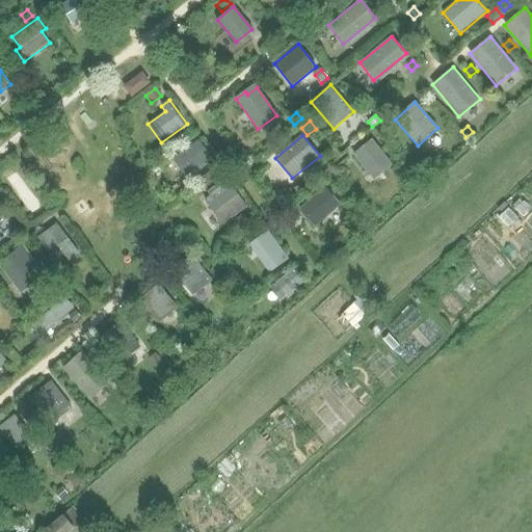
[(171,159),(187,179),(213,159),(198,139),(171,159)]
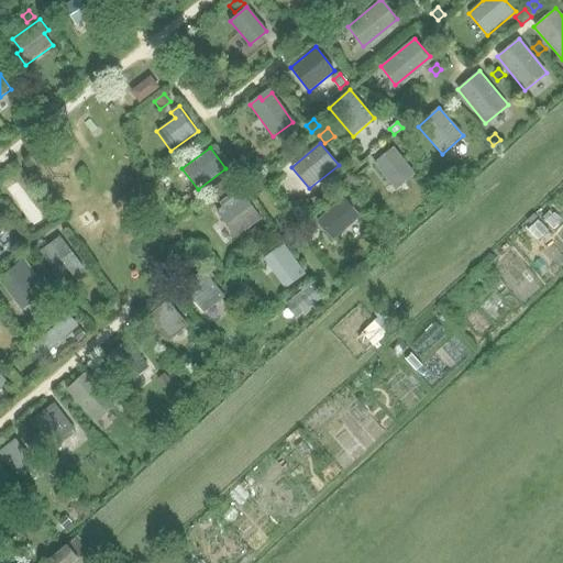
[(389,152),(374,164),(393,187),(401,179),(405,184),(415,175),(394,148),(389,152)]
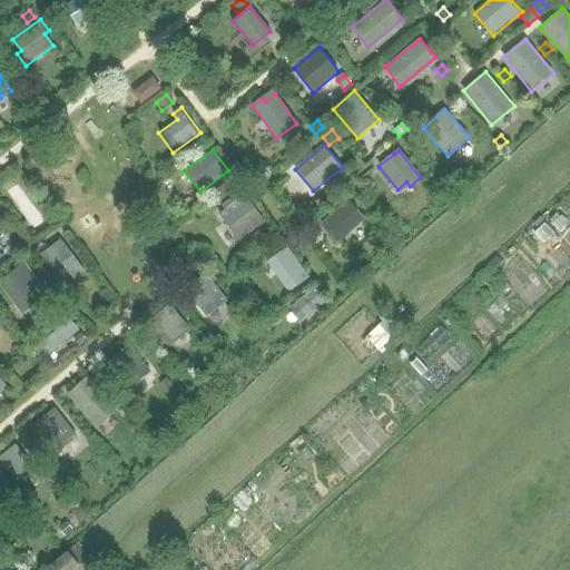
[(169,179),(161,185),(166,192),(174,186),(169,179)]
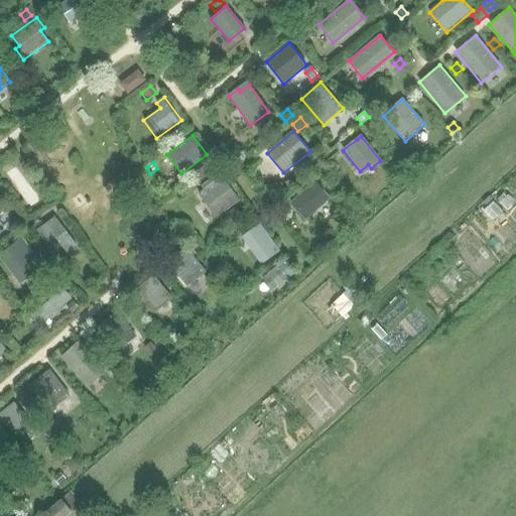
[(331,162),(323,167),(330,176),(337,171),(331,162)]
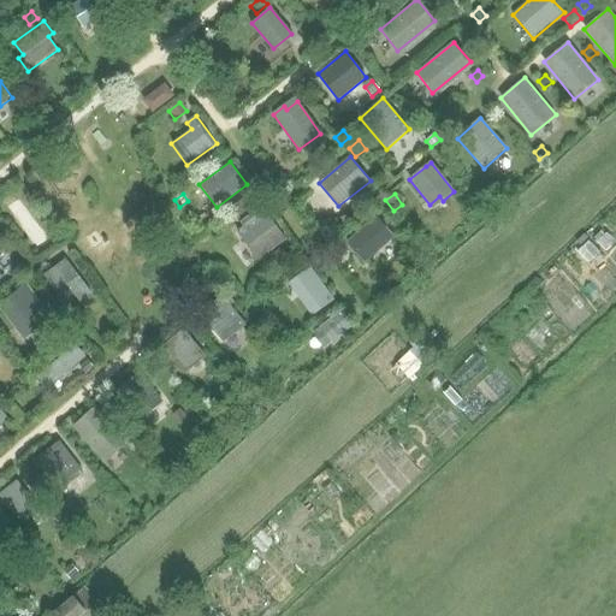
[(486,199),(478,205),(485,214),(493,207),(486,199)]
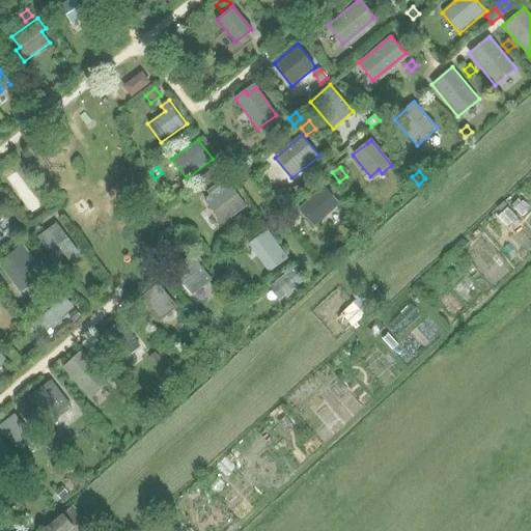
[(204,200),(222,225),(247,206),(229,182),(204,200)]
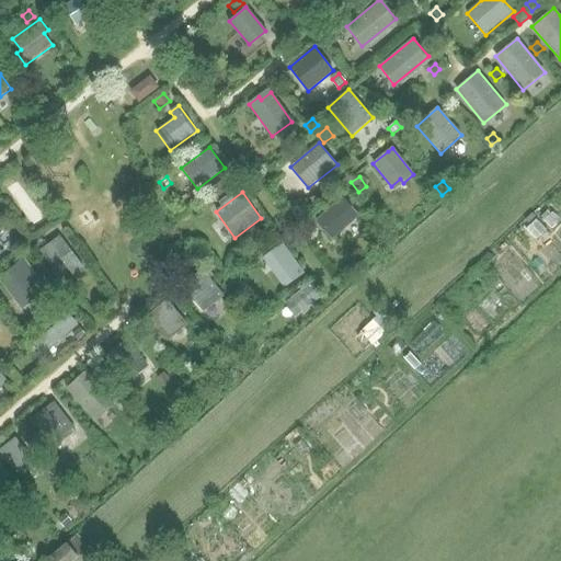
[(342,198),(316,222),(330,239),(357,215),(342,198)]
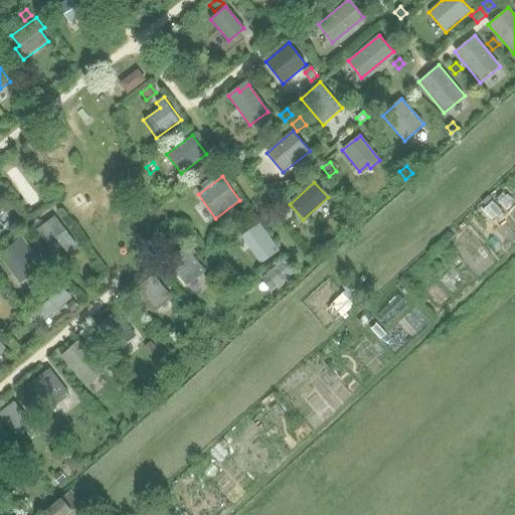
[(235,208),(229,213),(233,219),(240,214),(235,208)]
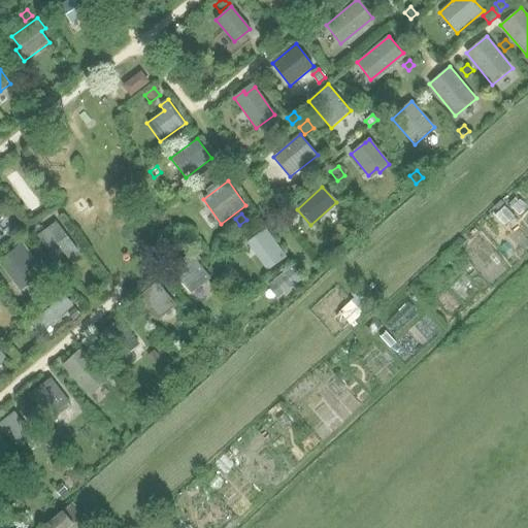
[(291,213),(283,220),(289,228),(296,221),(291,213)]
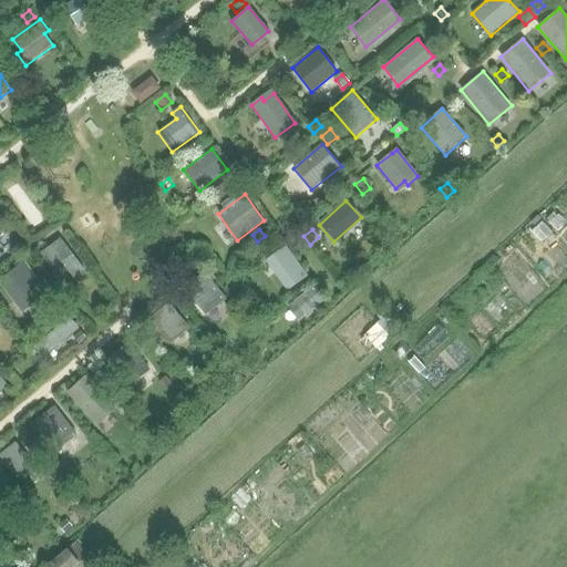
[(40,238),(32,244),(38,250),(44,245),(40,238)]
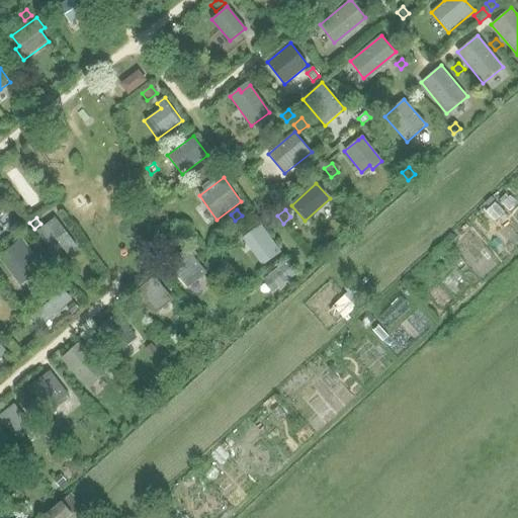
[(47,245),(56,238),(68,254),(77,247),(56,218),(36,231),(47,245)]
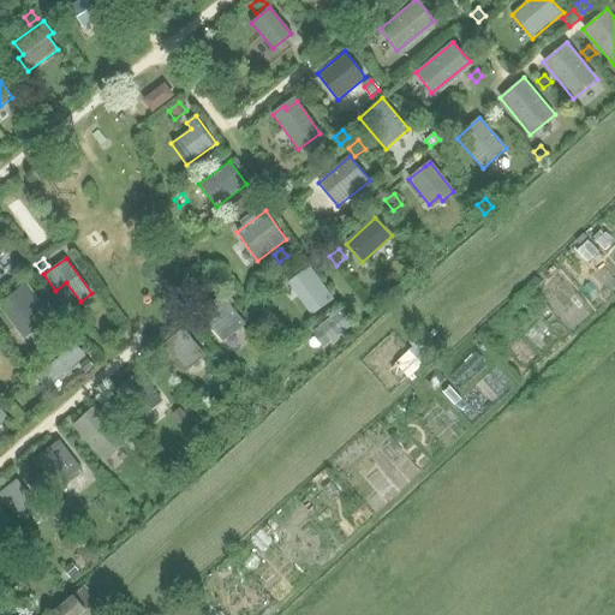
[(287,282),(311,316),(329,303),(305,269),(287,282)]
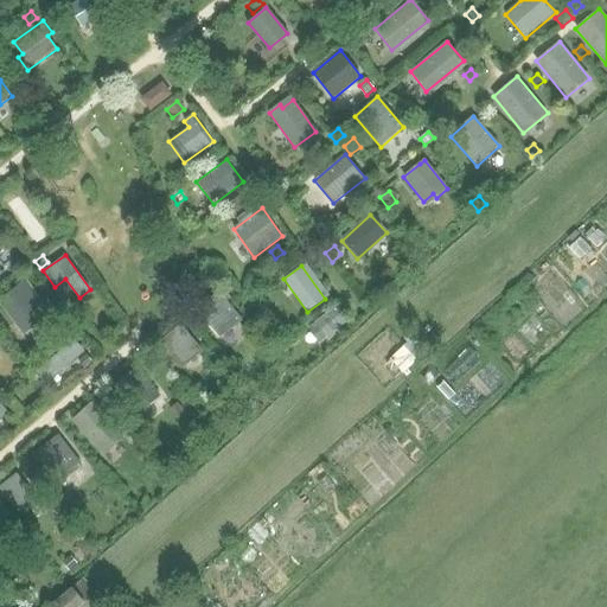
[(211,275),(203,281),(209,288),(217,282),(211,275)]
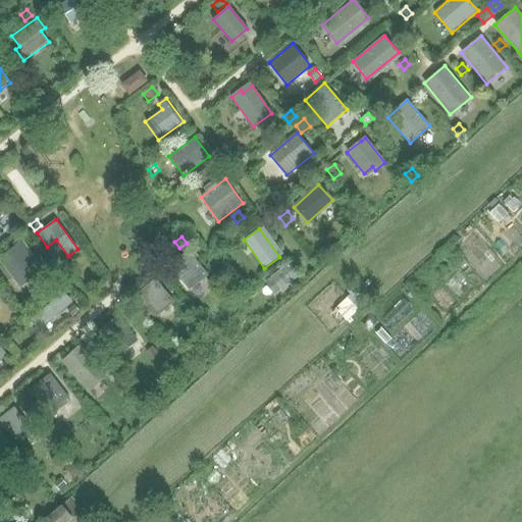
[(0,257),(0,261),(20,289),(45,270),(23,241),(0,257)]
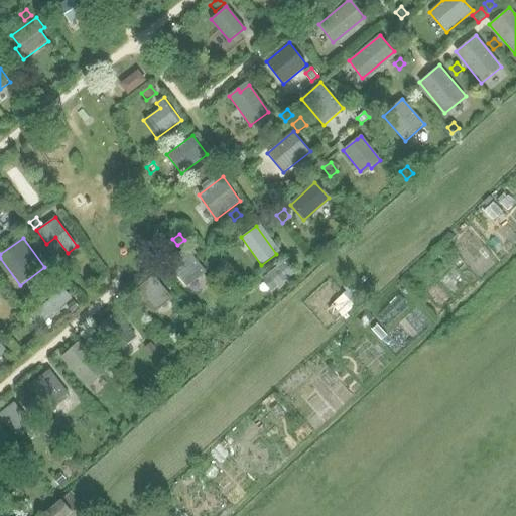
[(167,263),(187,287),(206,272),(185,248),(167,263)]
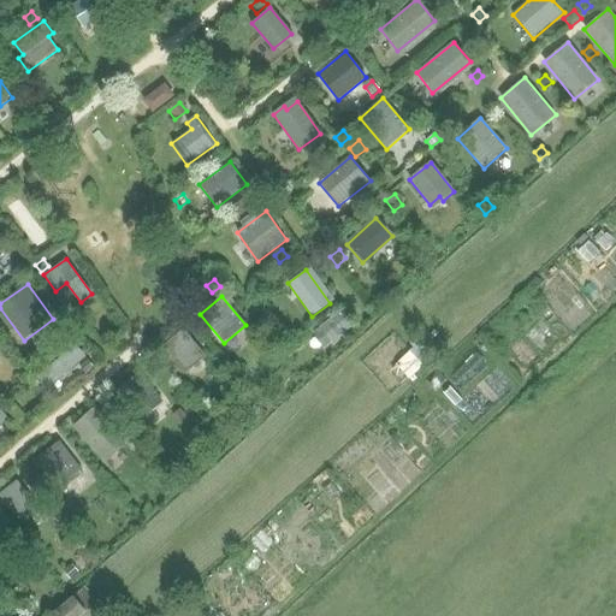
[(163,347),(185,375),(207,357),(184,329),(163,347)]
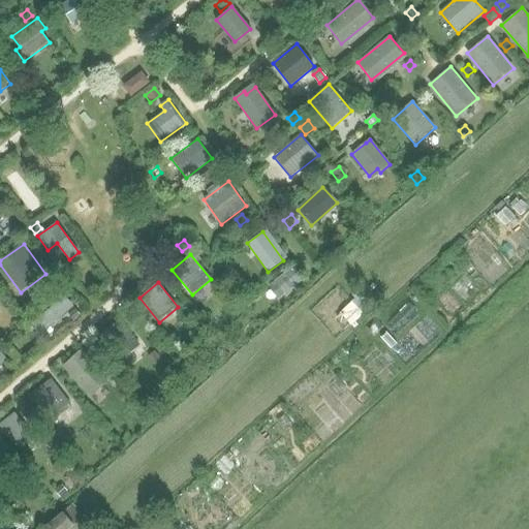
[(75,308),(68,314),(73,320),(81,314),(75,308)]
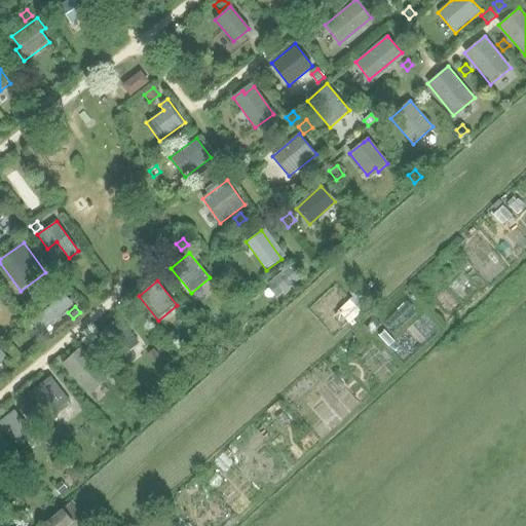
[(99,334),(118,360),(140,344),(119,317),(99,334)]
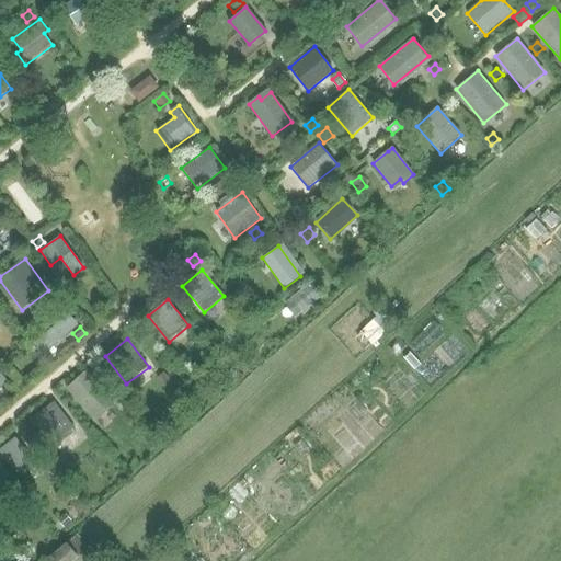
[(117,401),(87,369),(67,388),(96,421),(117,401)]
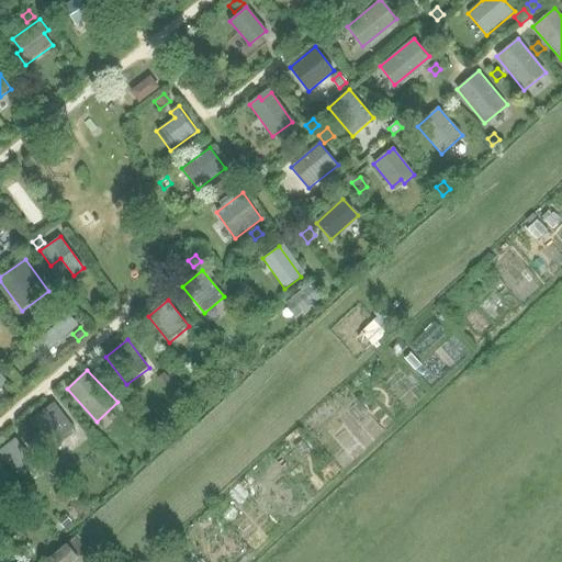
[(164,373),(158,379),(164,385),(169,380),(164,373)]
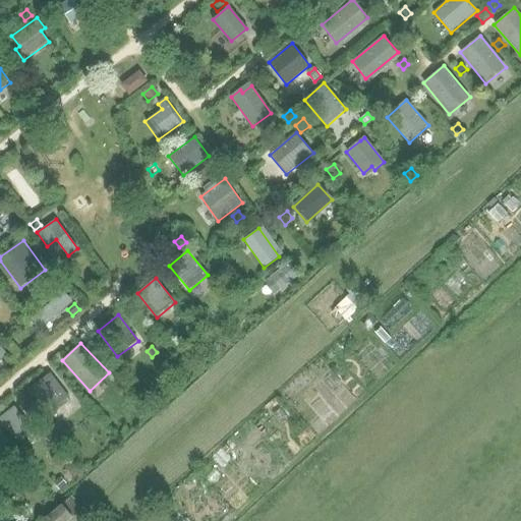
[(185,353),(177,359),(183,365),(190,359),(185,353)]
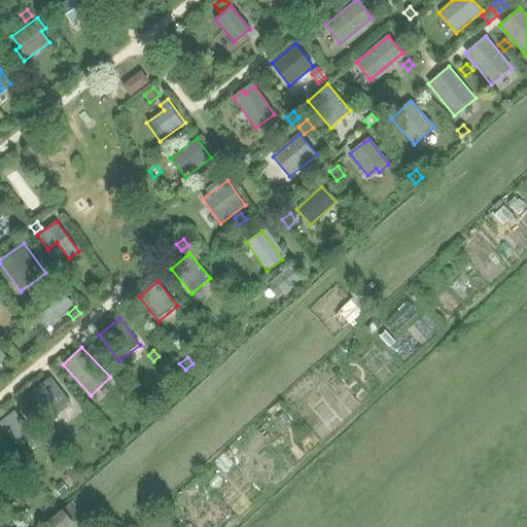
[(29,395),(49,422),(72,405),(50,378),(29,395)]
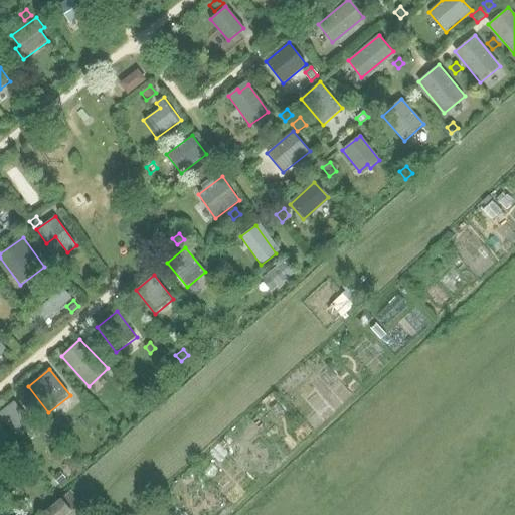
[(120,379),(114,385),(119,391),(125,385),(120,379)]
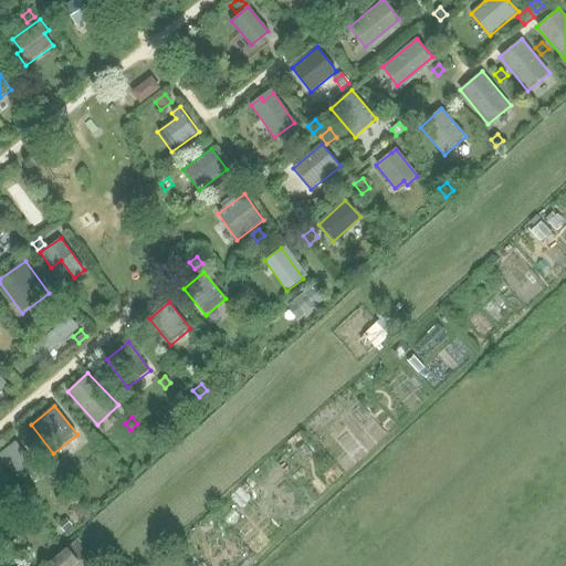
[(0,453),(0,456),(20,481),(37,468),(16,441),(0,453)]
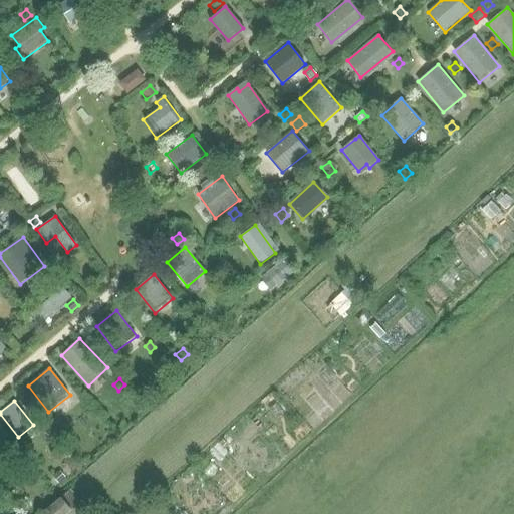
[(61,420),(56,424),(57,429),(59,432),(66,427),(61,420)]
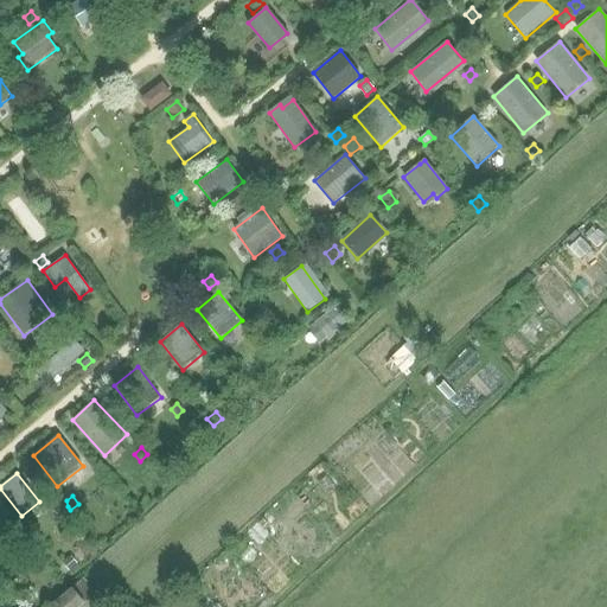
[(70,556),(63,563),(70,572),(76,567),(75,564),(76,563),(70,556)]
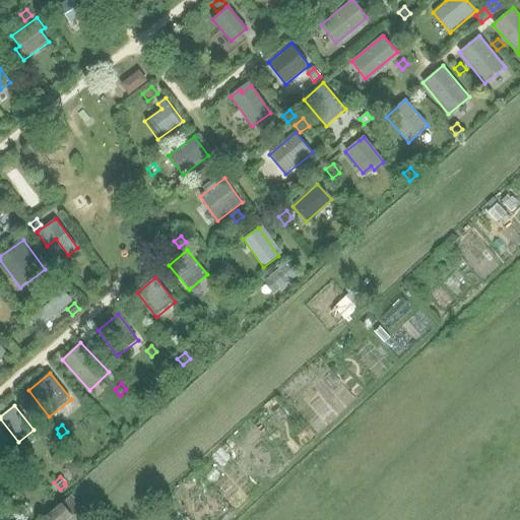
[(62,504),(73,516),(83,507),(72,495),(62,504)]
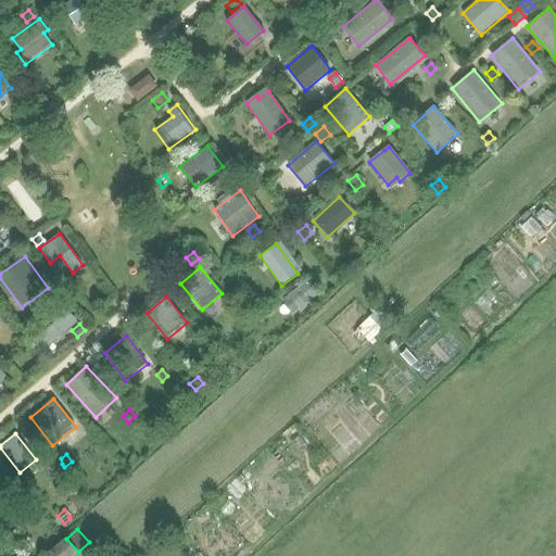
[(45,555),(74,555),(78,552),(65,538),(45,555)]
